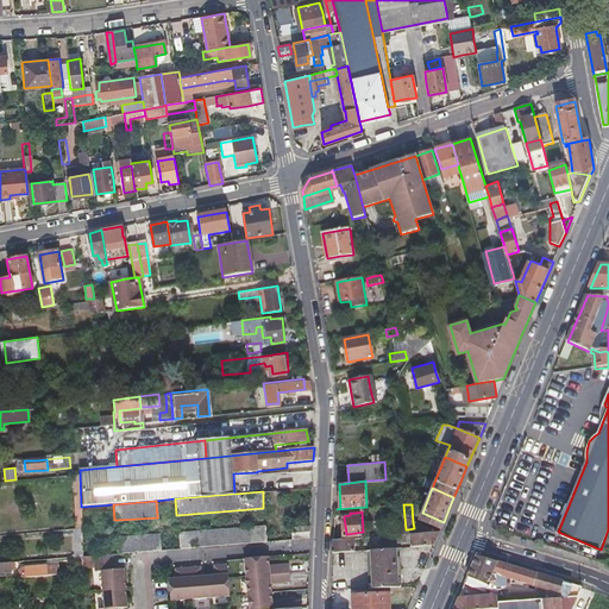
[(311,537),(311,531),(311,523),(289,526),(290,538),(311,537)]
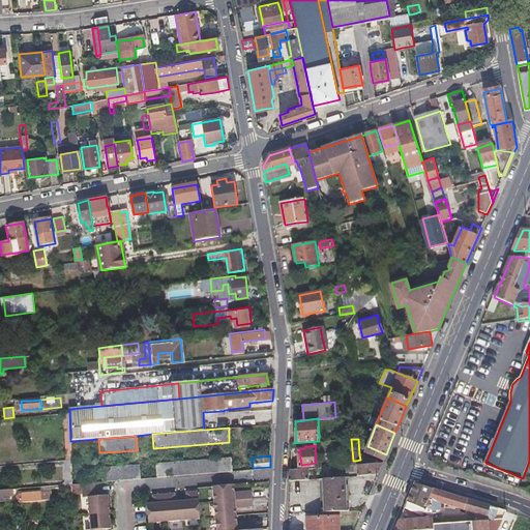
[(231,470),(231,464),(231,457),(155,463),(156,476),(231,470)]
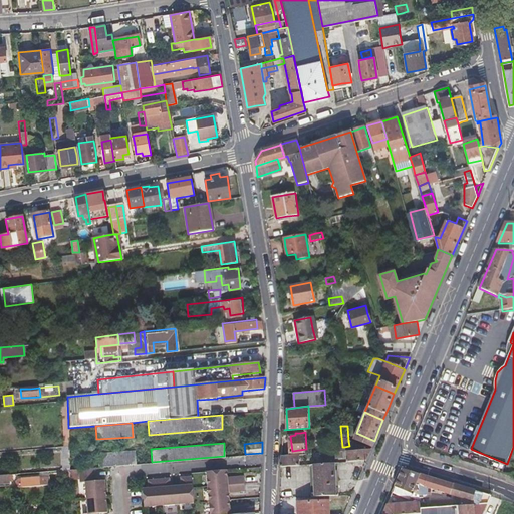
[(370,449),(373,443),(365,445),(349,446),(344,447),(344,453),(348,453),(349,459),(367,456),(370,449)]
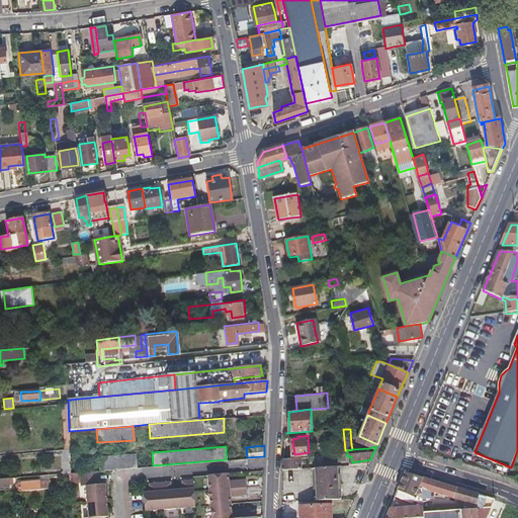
[(70,449),(63,450),(64,473),(68,472),(71,472),(70,449)]
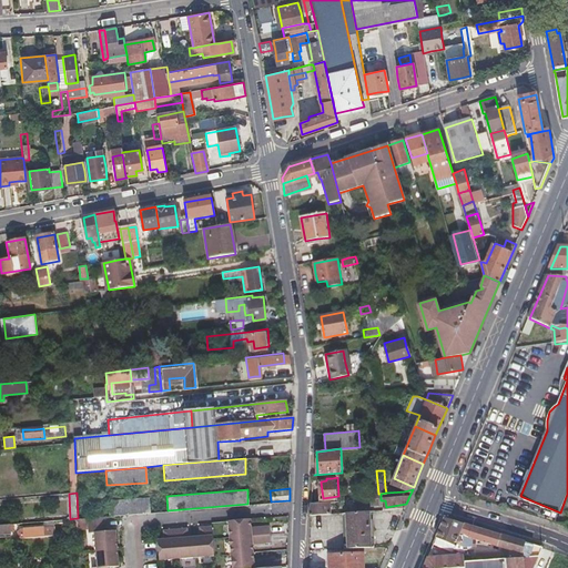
[(348,497),(350,510),(361,509),(358,496),(348,497)]
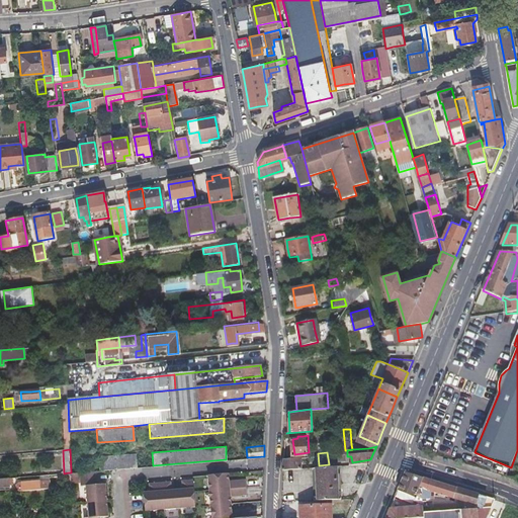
[(137,467),(136,454),(98,456),(99,470),(137,467)]
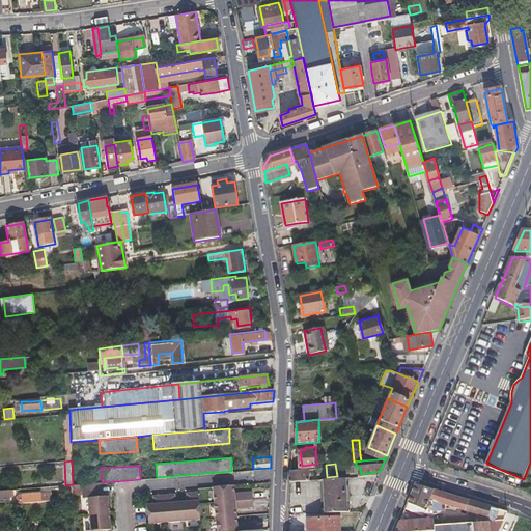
[(288,481),(289,482),(310,479),(309,467),(292,469),(288,481)]
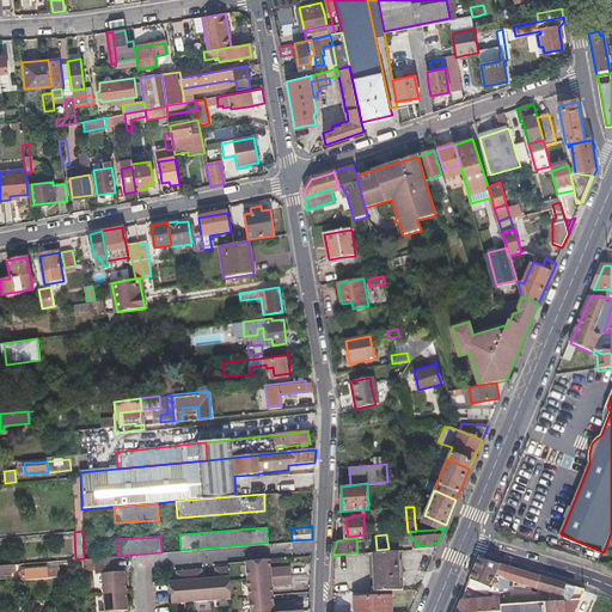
[(404,554),(402,554),(399,555),(398,548),(389,549),(377,550),(369,551),(373,587),(407,585),(404,554)]
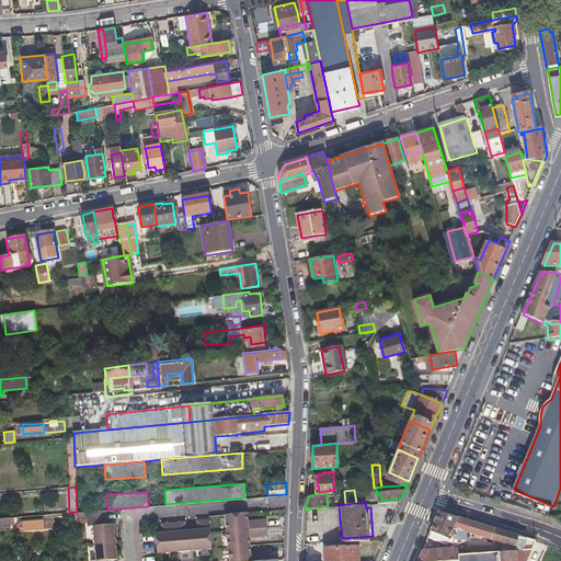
[(93,525),(95,542),(116,540),(115,523),(105,524),(104,510),(88,511),(89,526),(93,525)]
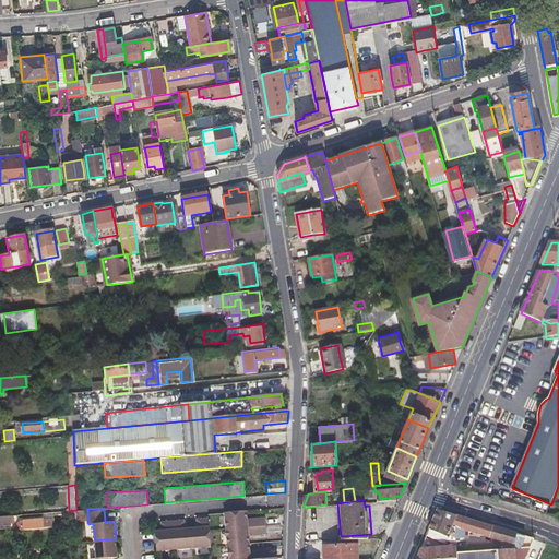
[(226,528),(249,526),(248,518),(247,510),(224,512),(226,528)]
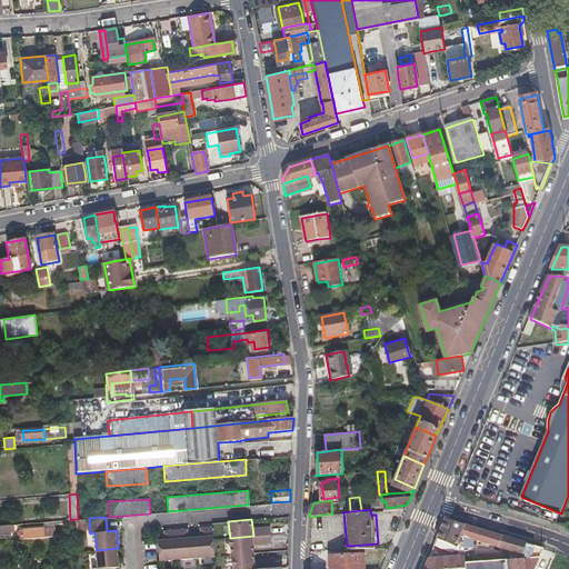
[(466,556),(465,547),(465,537),(462,536),(466,525),(445,519),(437,540),(457,548),(456,551),(466,556)]
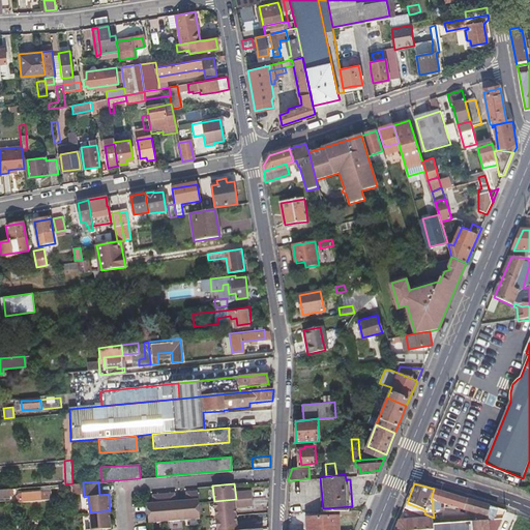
[(0,490),(0,498),(9,498),(9,489),(0,490)]
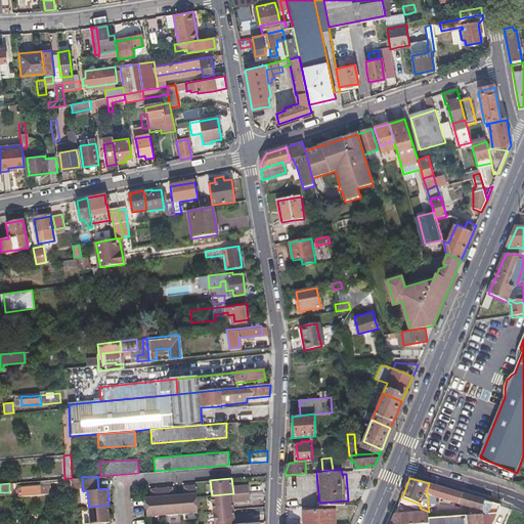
[(235,485),(236,492),(249,491),(249,483),(235,485)]
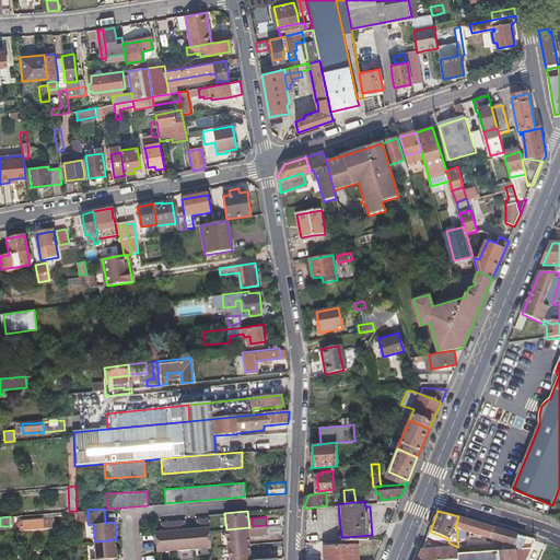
[(522,551),(532,550),(535,544),(536,540),(458,516),(455,527),(457,528),(457,538),(466,540),(468,541),(469,537),(465,535),(467,532),(488,538),(508,544),(514,545),(523,547),(522,551)]
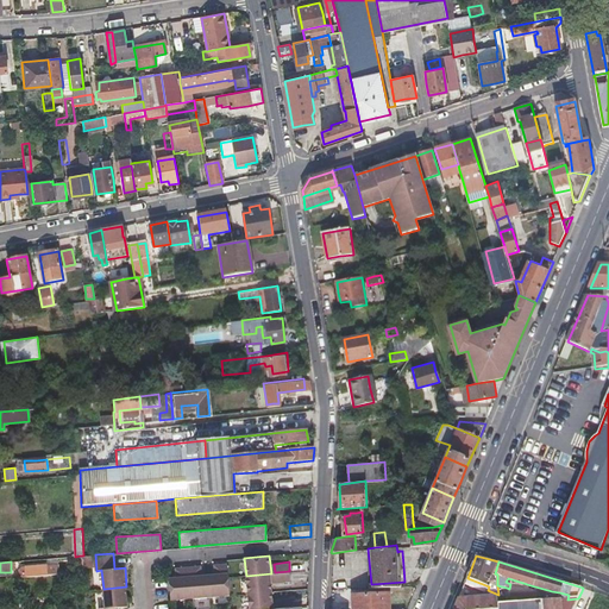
[(211,596),(231,594),(228,563),(214,564),(214,573),(209,573),(211,596)]
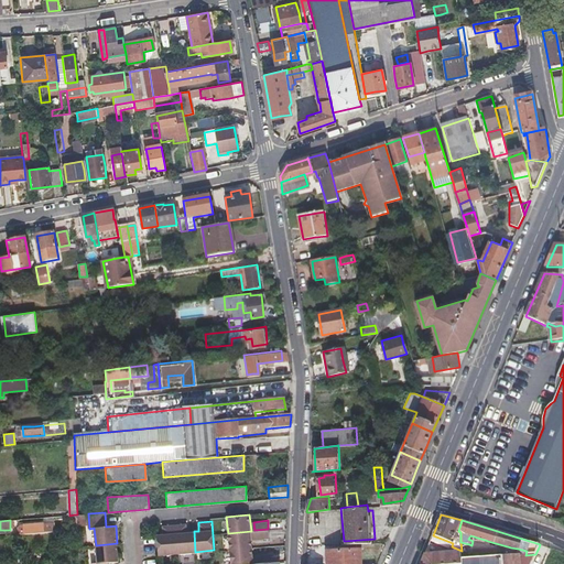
[(51,523),(47,523),(43,523),(23,524),(24,534),(52,532),(51,523)]
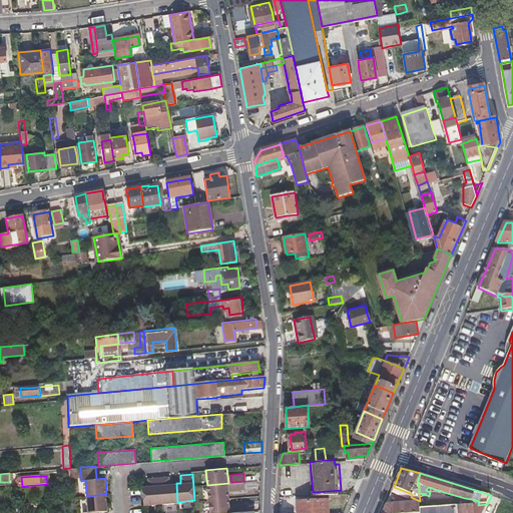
[(161,503),(177,502),(176,483),(169,484),(168,476),(159,477),(161,503)]
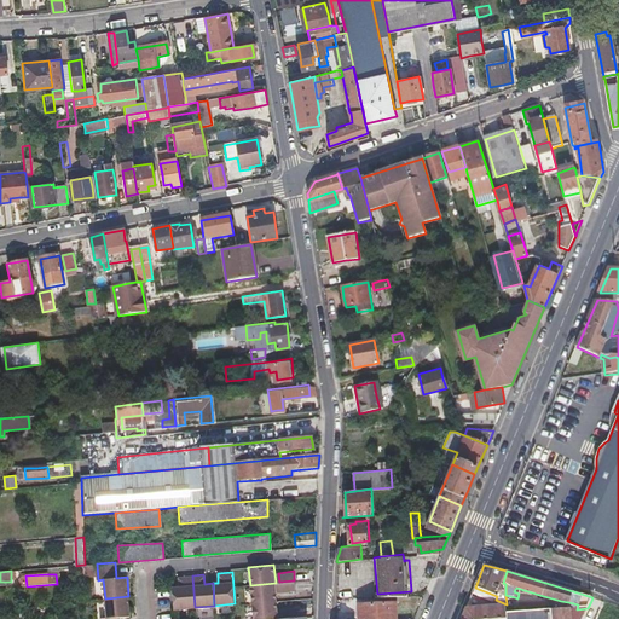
[(175,609),(195,607),(192,576),(179,577),(179,586),(173,586),(175,609)]
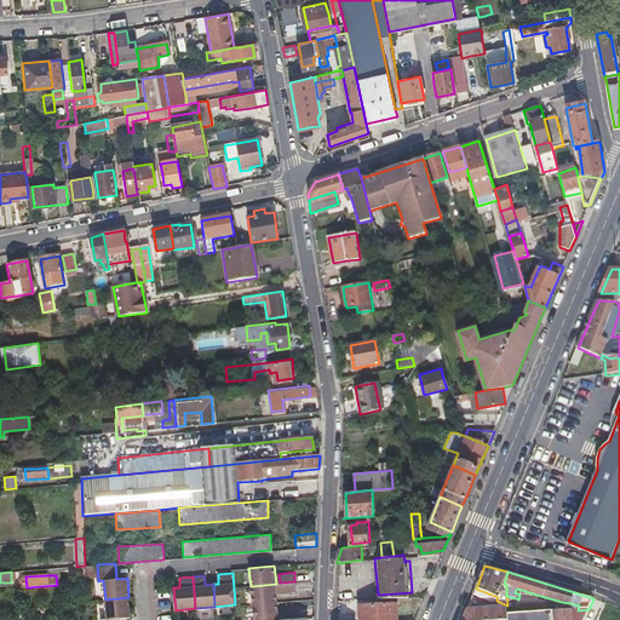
[(294,581),(280,583),(281,592),(296,591),(294,581)]
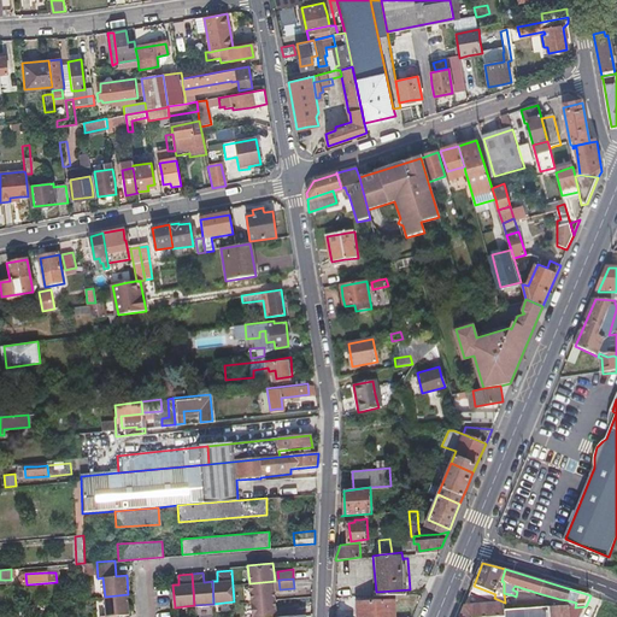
[(250,583),(251,600),(276,598),(275,589),(275,581),(250,583)]
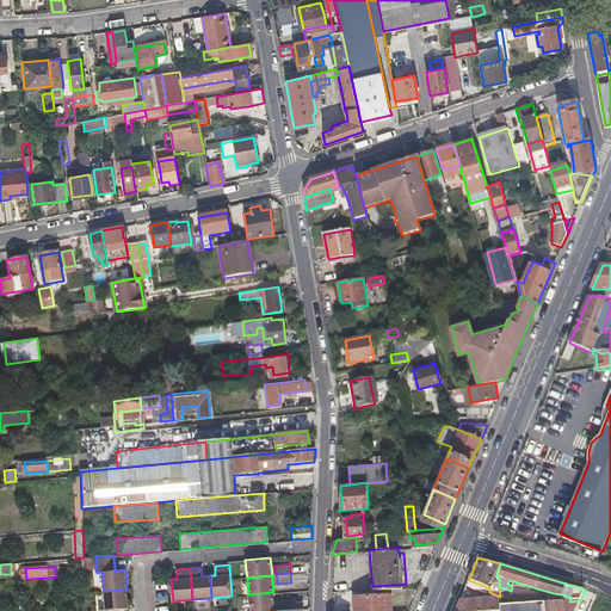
[(500,604),(508,604),(508,590),(499,587),(500,597),(500,599),(500,604)]
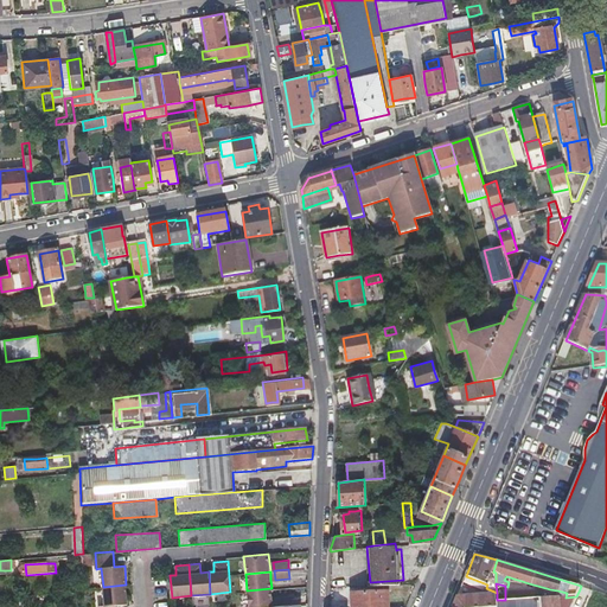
[(100,606),(98,606),(117,606),(117,605),(128,604),(126,585),(103,587),(104,606),(100,606)]
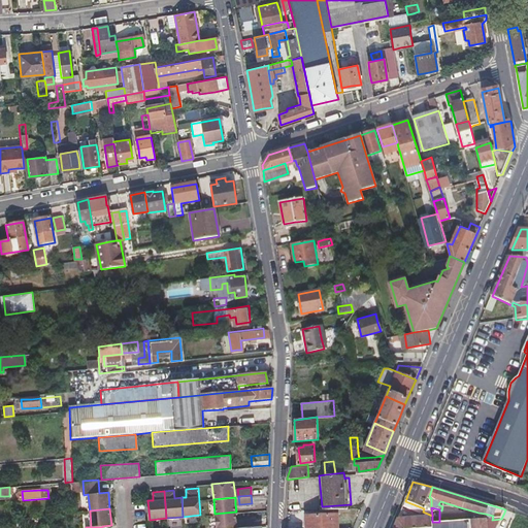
[(215,514),(216,527),(229,527),(231,527),(237,527),(236,519),(236,512),(215,514)]
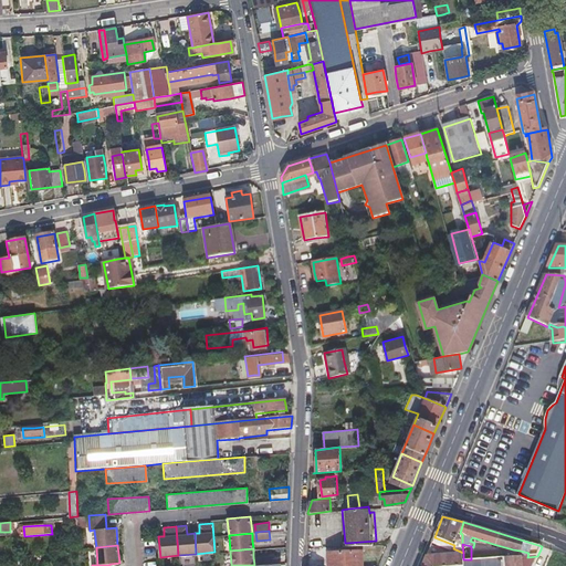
[(331,565),(364,565),(364,557),(364,548),(331,549),(331,565)]
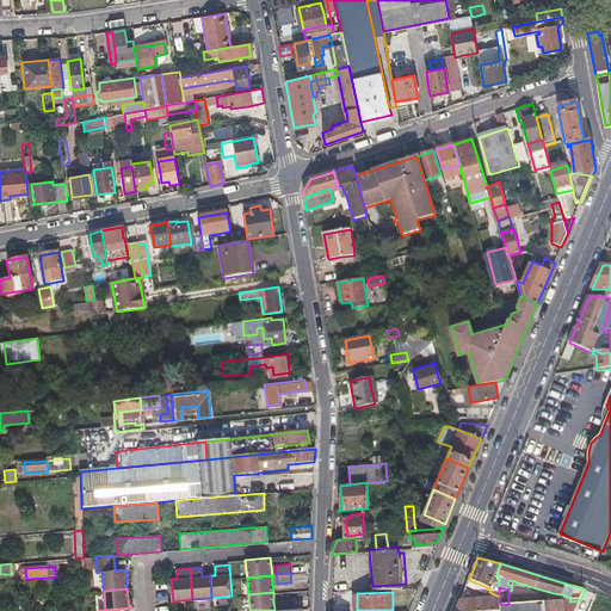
[(279,610),(294,609),(292,599),(278,600),(279,610)]
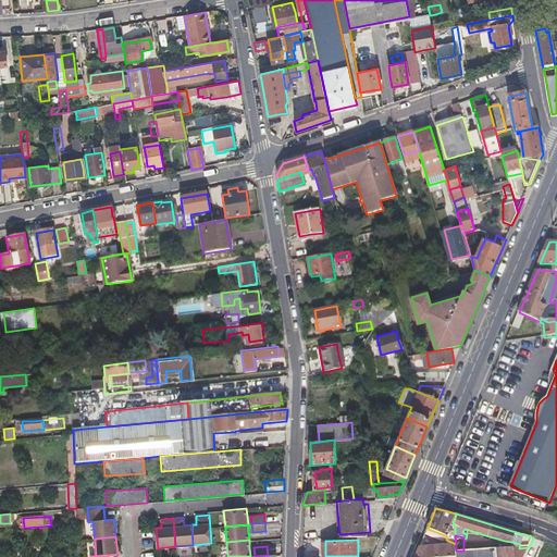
[(420,546),(416,556),(456,556),(456,551),(456,546),(420,546)]
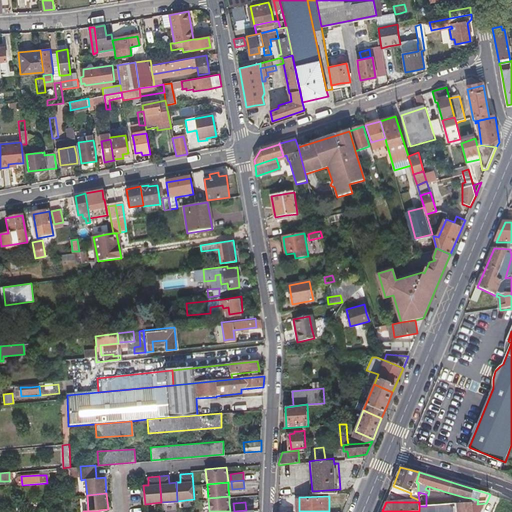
[(482,511),(486,503),(477,504),(447,505),(432,506),(426,506),(419,506),(419,511),(482,511)]
